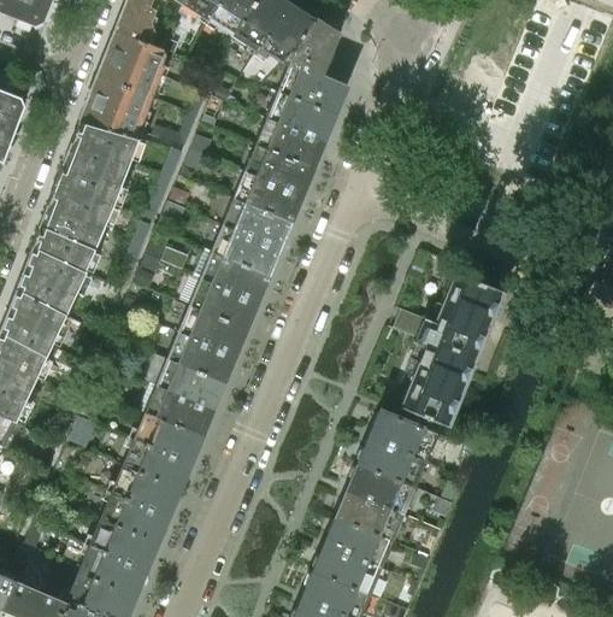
[(0,0),(0,10),(21,18),(28,0),(0,0)]
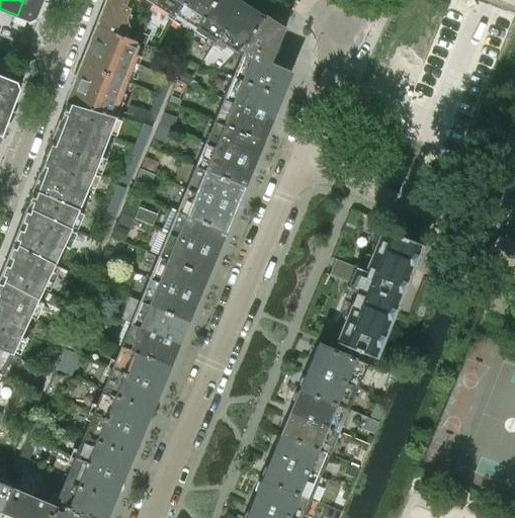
[(36,17),(43,0),(23,0),(17,15),(28,20),(36,17)]
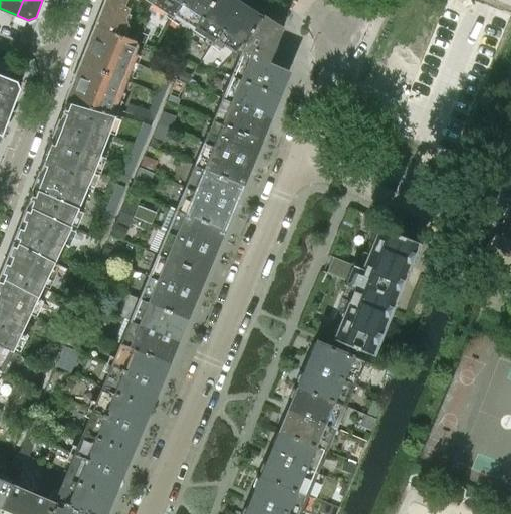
[(129,16),(133,7),(126,4),(128,0),(106,0),(96,26),(126,37),(131,25),(129,16)]
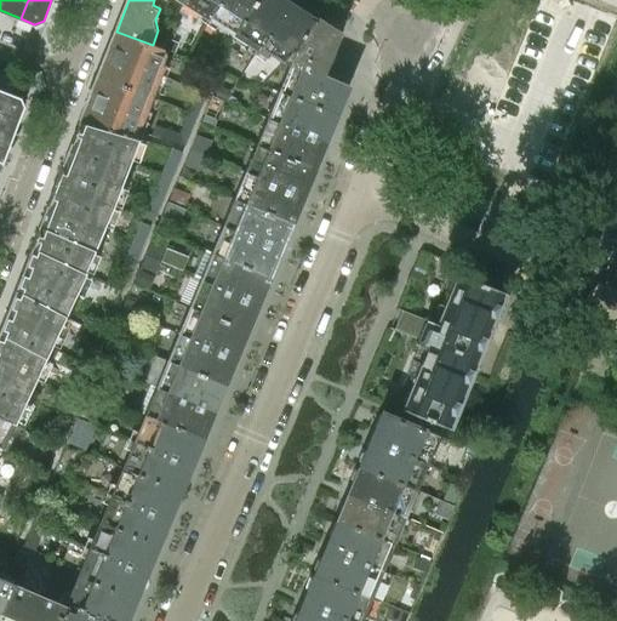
[(210,23),(224,0),(190,0),(189,3),(204,12),(201,17),(210,23)]
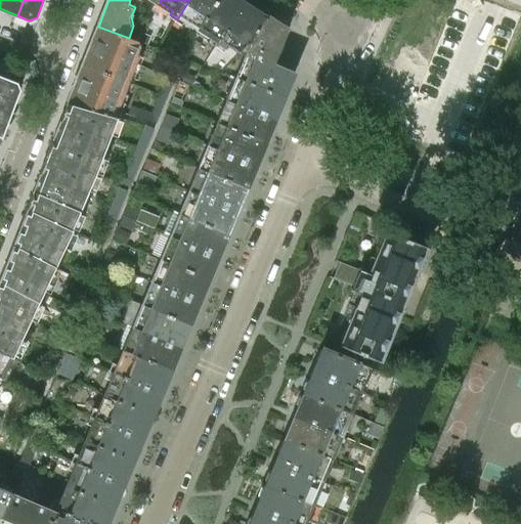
[(201,29),(219,0),(189,0),(177,19),(185,25),(188,22),(201,29)]
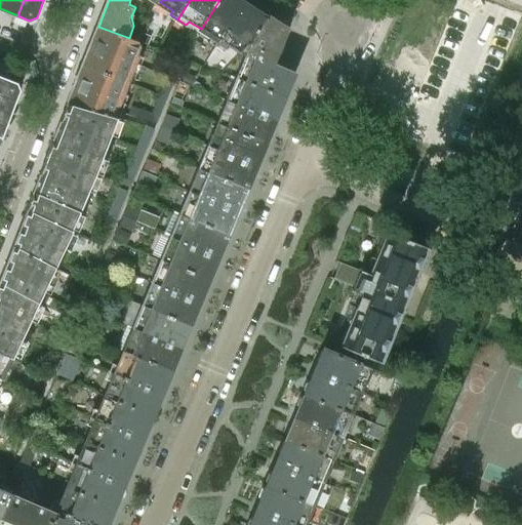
[(221,47),(247,5),(239,0),(219,0),(201,29),(214,38),(211,42),(221,47)]
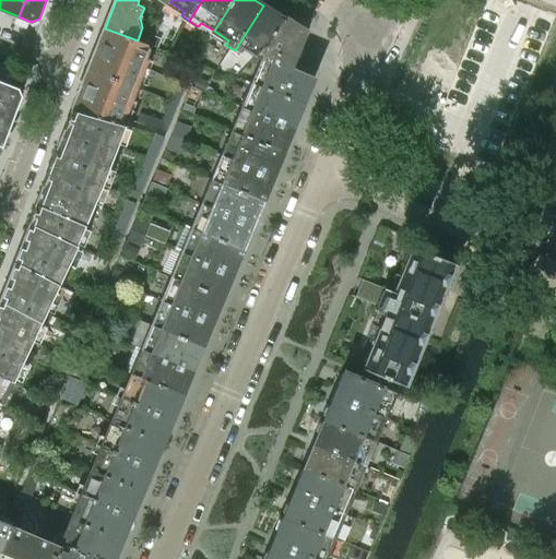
[(262,58),(285,19),(263,6),(235,50),(244,57),(248,50),(262,58)]
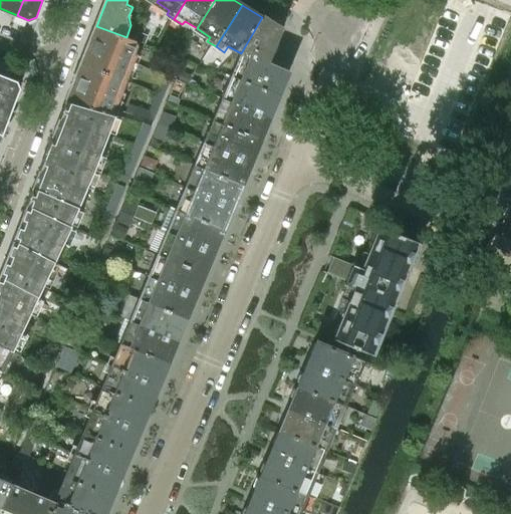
[(267,63),(280,30),(279,28),(262,17),(241,53),(267,63)]
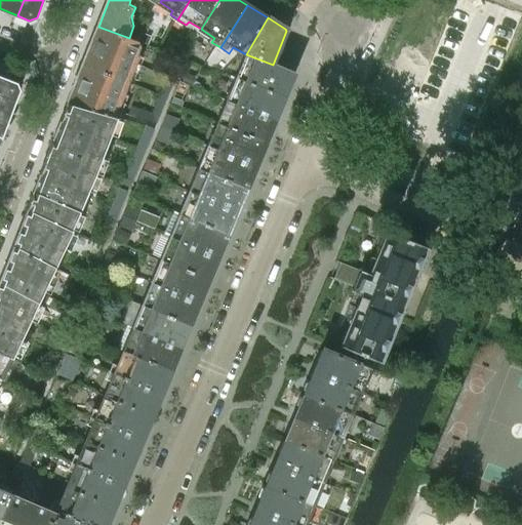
[(142,45),(142,43),(129,38),(98,27),(92,43),(137,62),(141,55),(138,54),(142,45)]
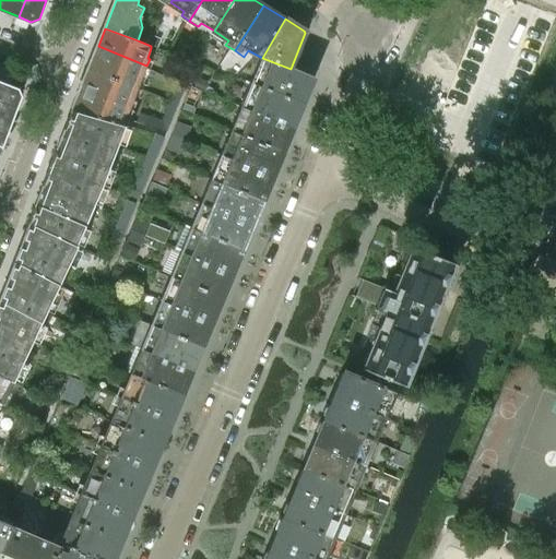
[(139,86),(146,66),(98,46),(91,66),(139,86)]
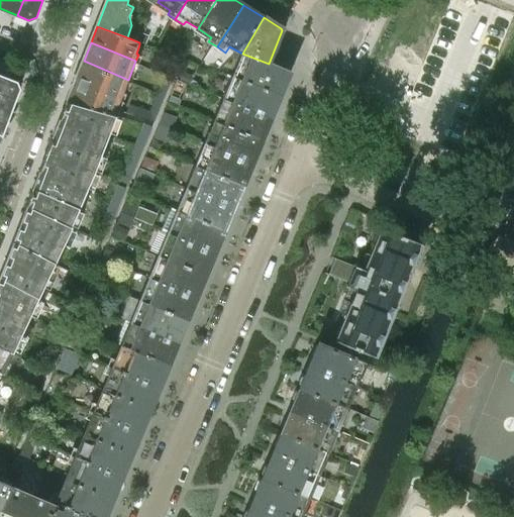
[(281,96),(290,74),(289,72),(269,64),(242,54),(232,77),(281,96)]
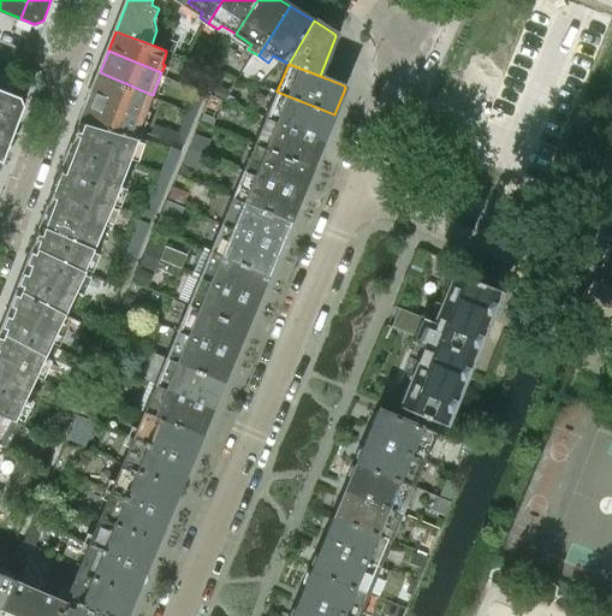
[(143,118),(153,95),(100,72),(90,95),(143,118)]
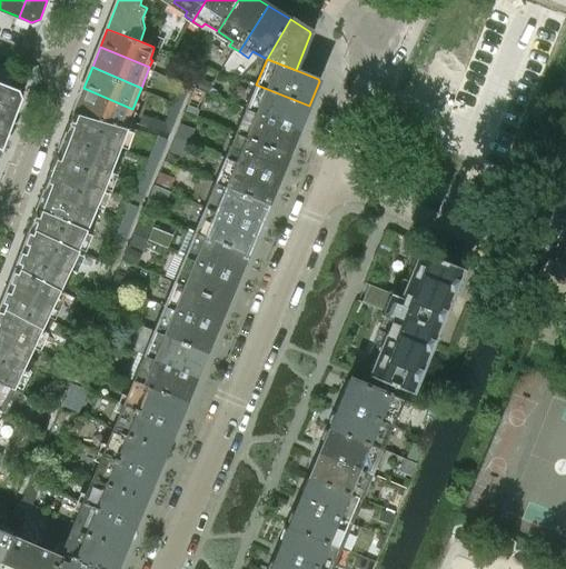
[(182,105),(192,82),(186,80),(177,102),(182,105)]
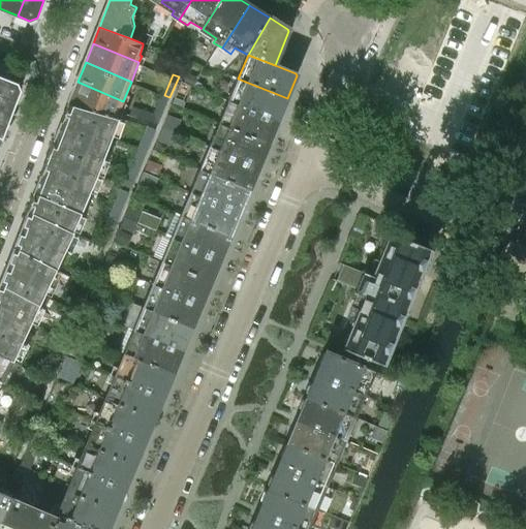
[(0,137),(3,138),(21,90),(18,83),(0,75),(0,137)]
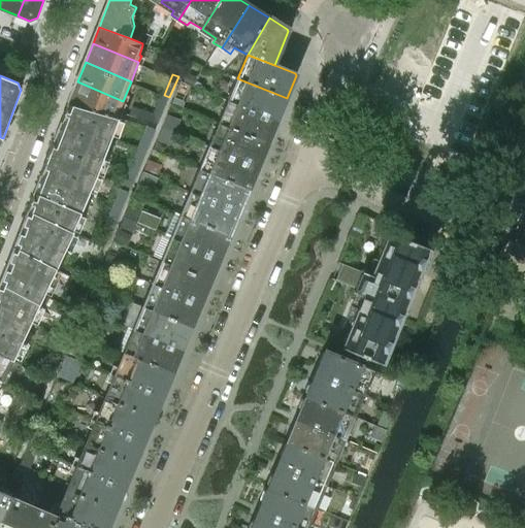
[(276,122),(287,98),(237,78),(228,101),(276,122)]
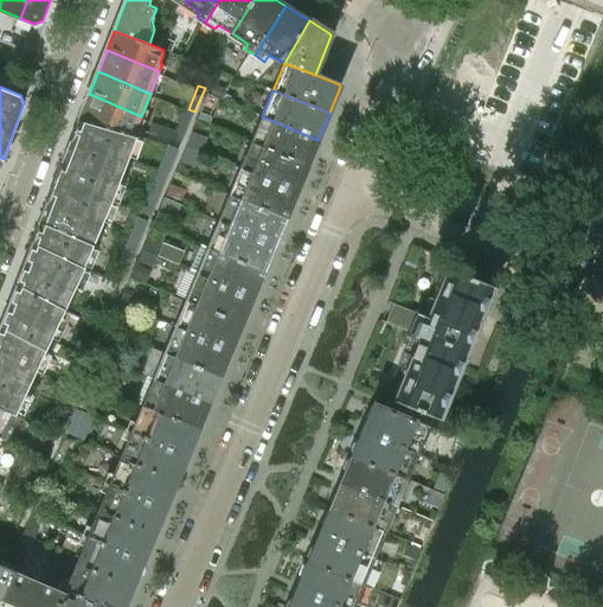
[(141,116),(89,94),(82,113),(79,117),(134,134),(136,128),(141,116)]
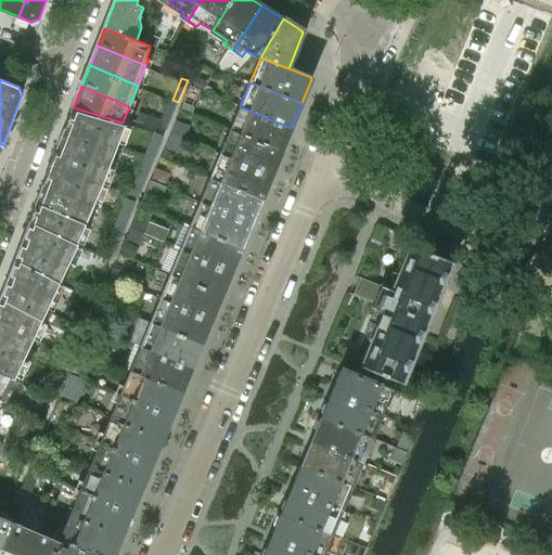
[(150,115),(146,124),(161,128),(167,129),(178,102),(172,100),(164,120),(150,115)]
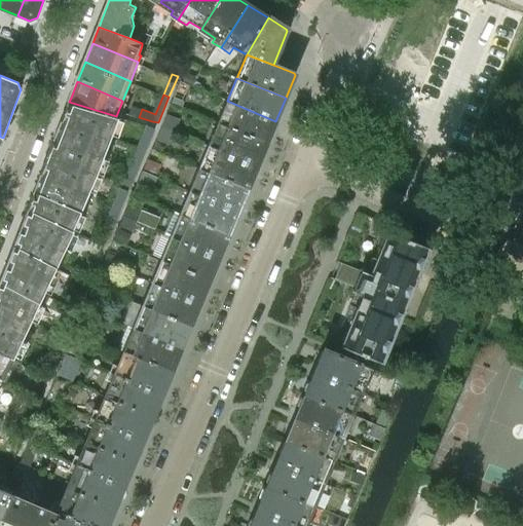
[(266,144),(275,121),(227,101),(218,123),(266,144)]
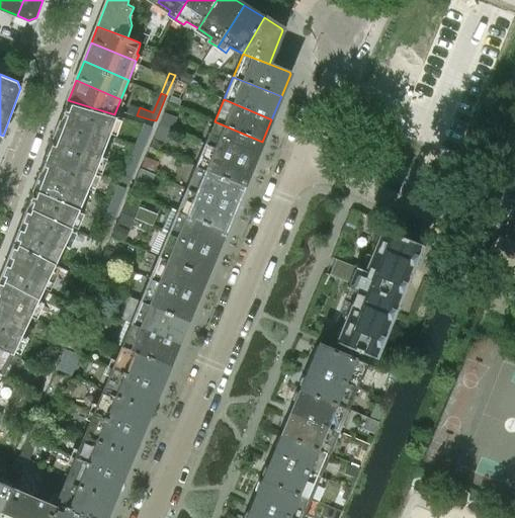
[(95,172),(109,134),(116,115),(68,100),(47,155),(95,172)]
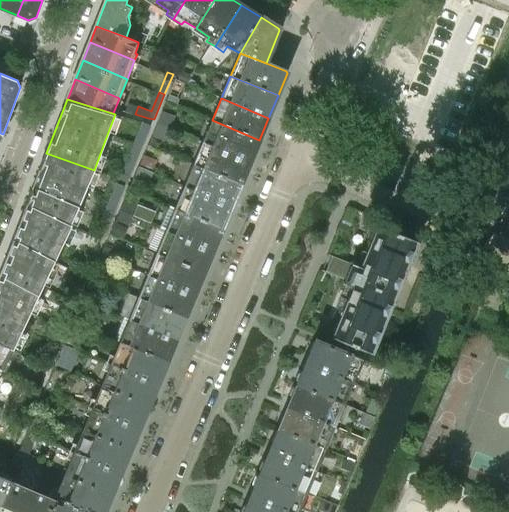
[(130,103),(127,112),(135,114),(138,106),(130,103)]
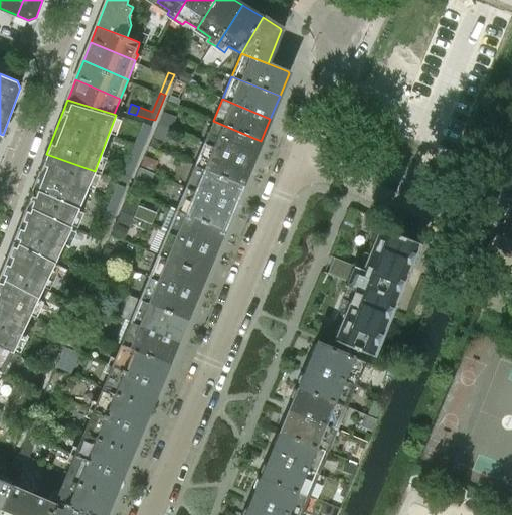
[(168,142),(178,118),(165,112),(154,137),(168,142)]
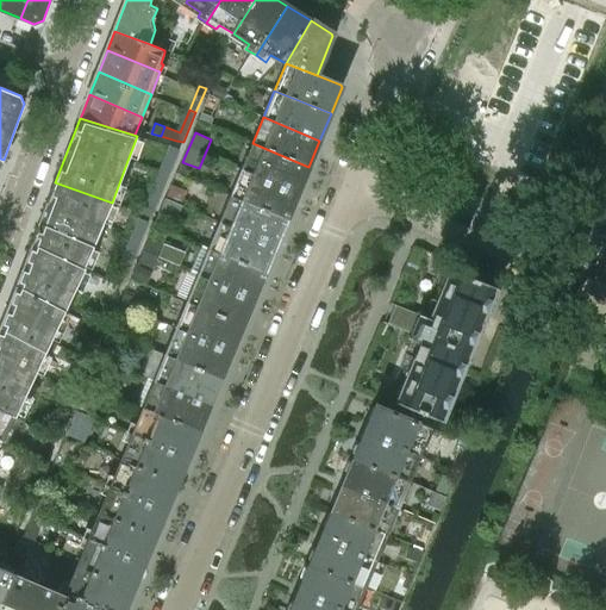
[(298,192),(308,167),(252,143),(242,169),(298,192)]
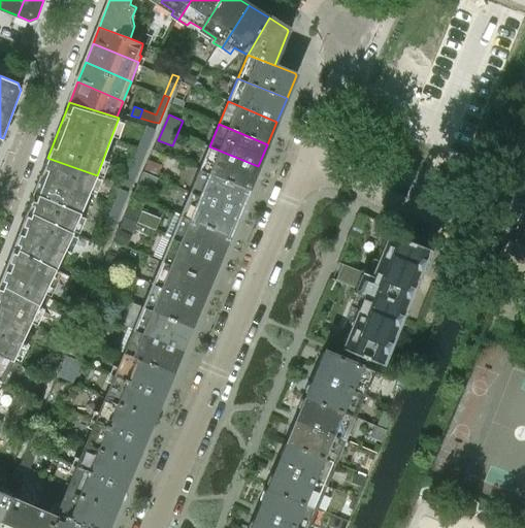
[(148,150),(156,130),(148,127),(139,146),(148,150)]
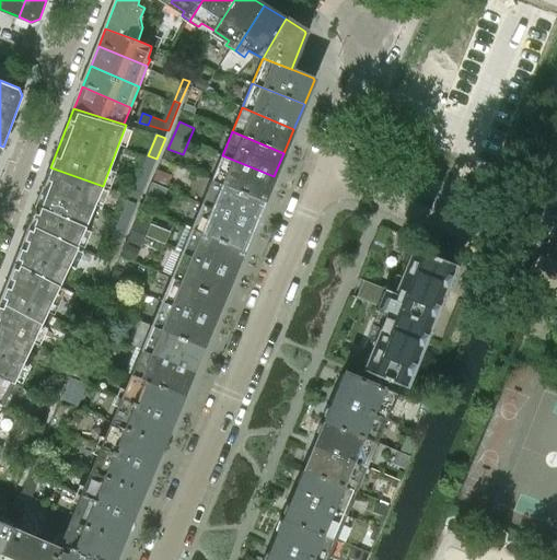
[(148,179),(157,159),(148,155),(139,176),(148,179)]
